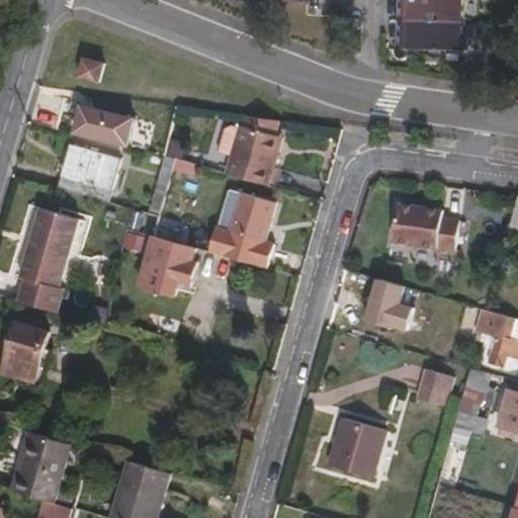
[(465,26),(465,0),(400,0),(399,23),(465,26)]
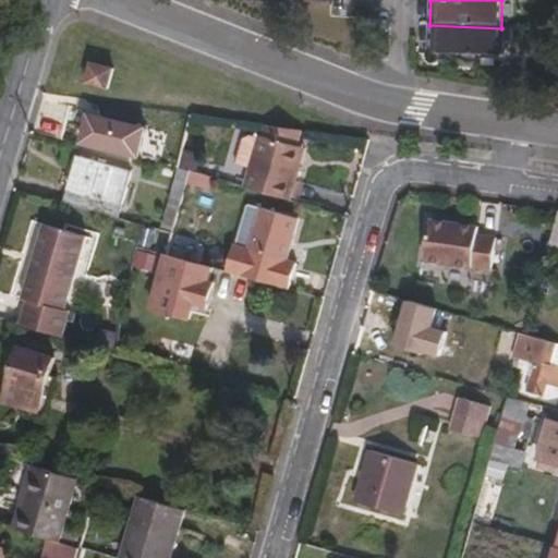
[(500,37),(501,28),(429,25),(429,56),(499,59),(500,37)]
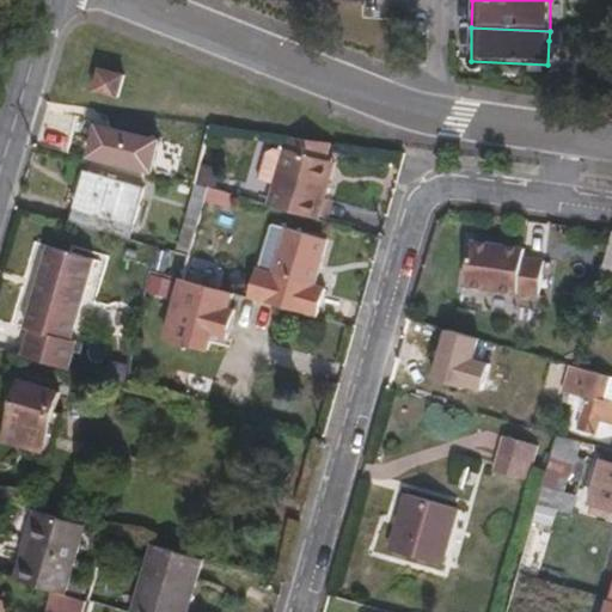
[(117,98),(123,75),(98,68),(92,92),(117,98)]
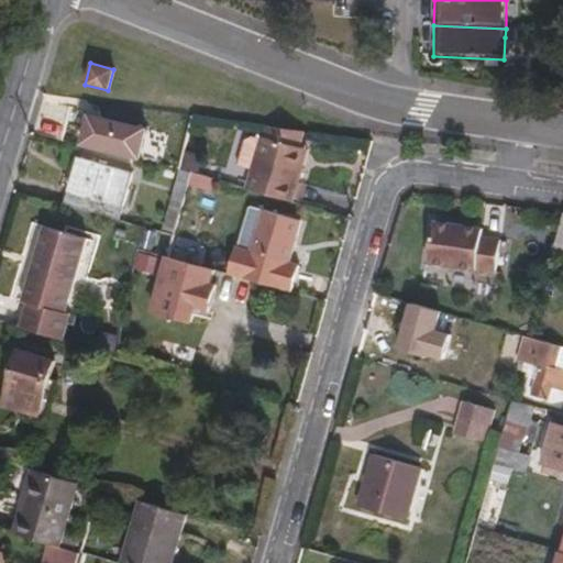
[(299,146),(302,133),(262,128),(260,135),(275,141),(299,146)]
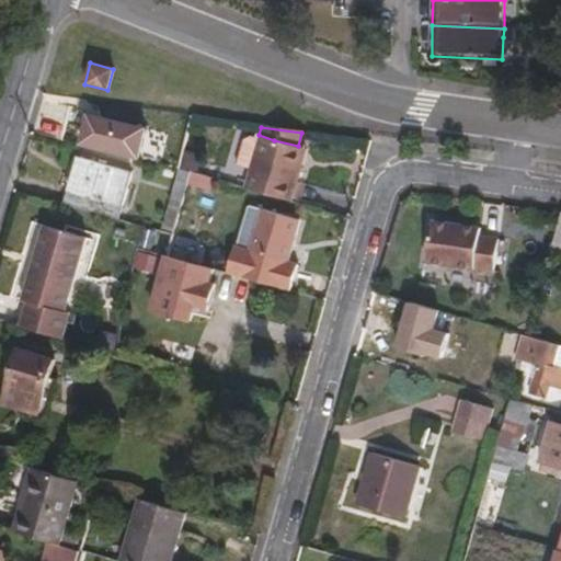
[(249,168),(258,138),(247,135),(239,138),(231,163),(249,168)]
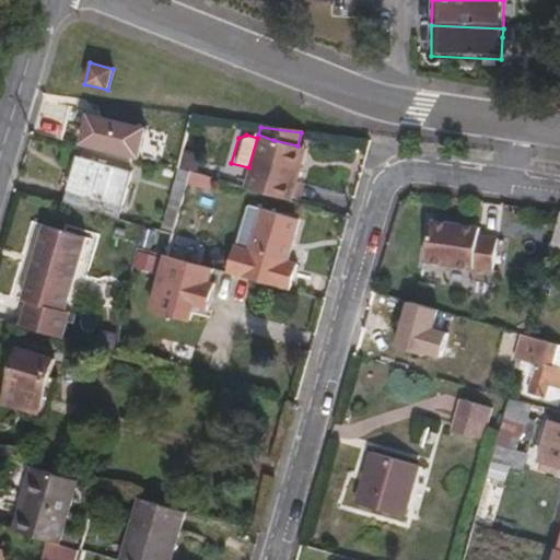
[(290,166),(298,146),(273,140),(258,135),(257,138),(248,167),(242,186),(288,200),(296,167),(290,166)]
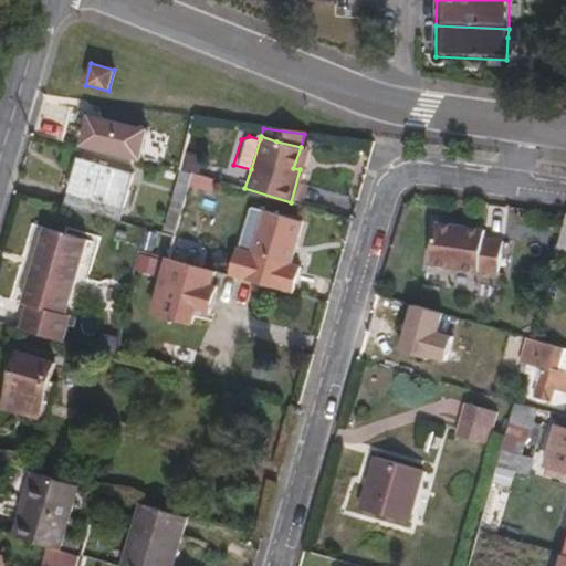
[(300,169),(305,148),(301,147),(293,168),(300,169)]
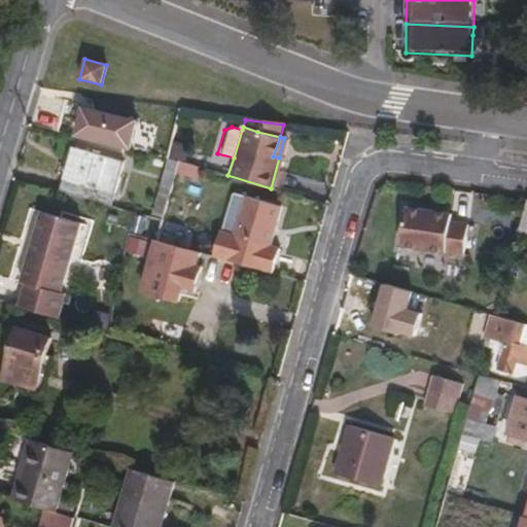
[(96,187),(105,157),(75,148),(64,188),(113,204),(115,194),(96,187)]
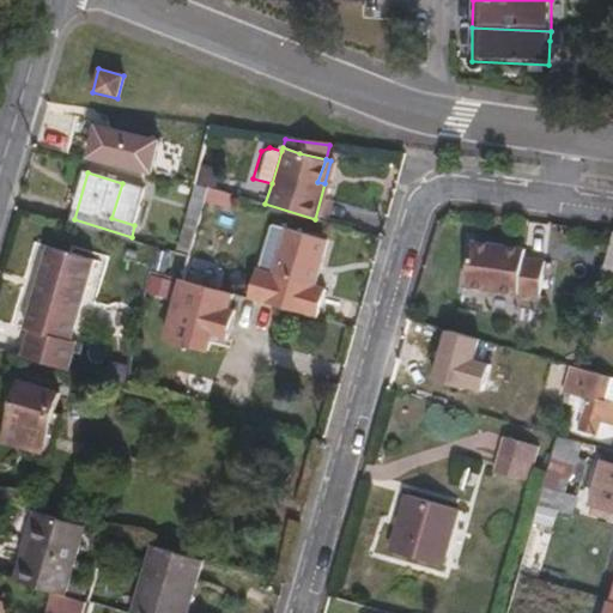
[(226,207),(230,194),(208,188),(205,201),(226,207)]
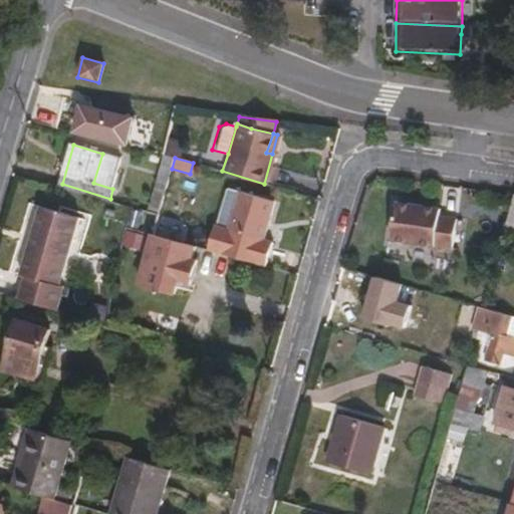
[(261,239),(272,200),(238,191),(228,230),(213,226),(207,249),(231,255),(265,265),(271,242),(261,239)]
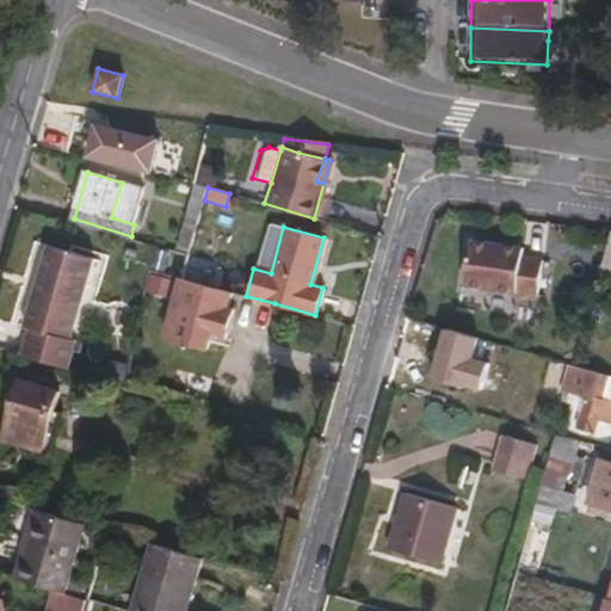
[(610,266),(610,228),(600,264),(610,266)]
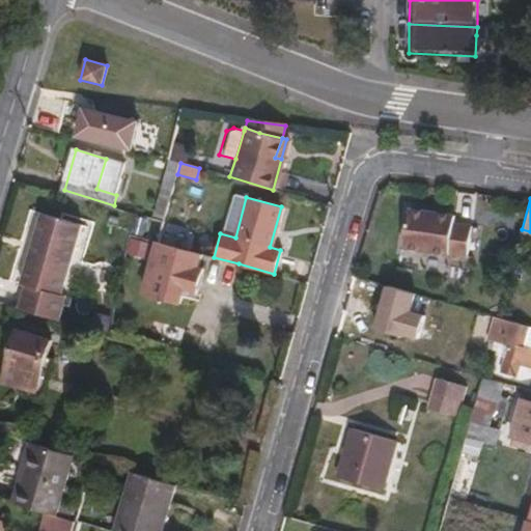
[(467,252),(470,221),(451,219),(452,211),(428,208),(406,205),(401,244),(467,252)]
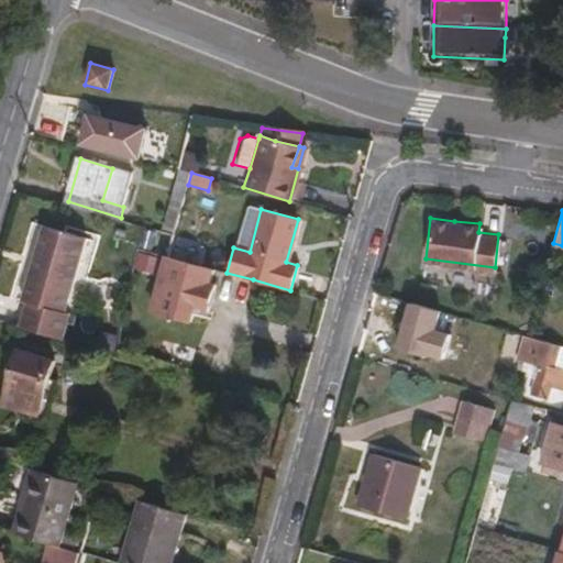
[(65,310),(87,234),(47,223),(25,298),(31,299),(23,326),(63,337),(70,311),(65,310)]
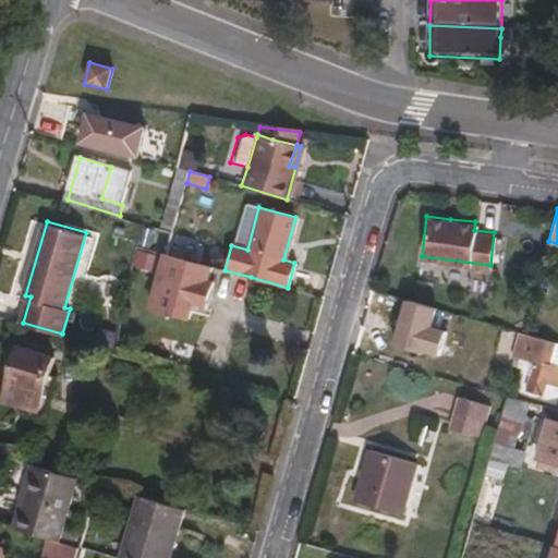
[(198,263),(205,242),(173,232),(167,254),(198,263)]
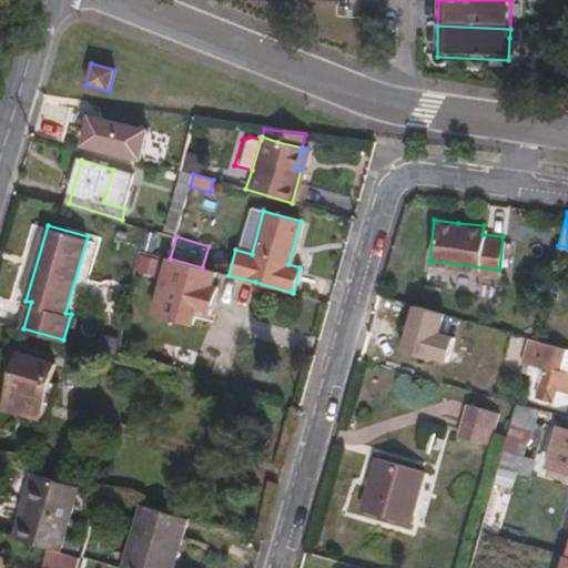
[(161,277),(162,261),(139,259),(138,275),(161,277)]
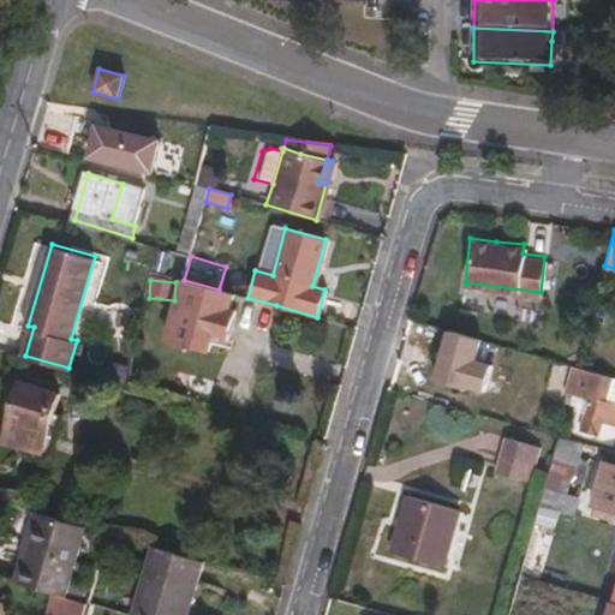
[(240,310),(227,303),(230,292),(219,290),(184,280),(167,334),(207,346),(210,346),(214,334),(231,339),(240,310)]
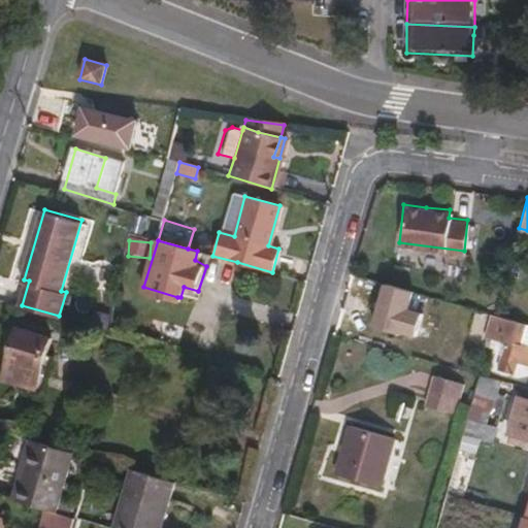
[(525,341),(527,329),(527,321),(497,312),(490,336),(495,338),(498,335),(507,337),(508,340),(500,366),(502,367),(516,371),(520,359),(527,361),(527,343),(525,341)]
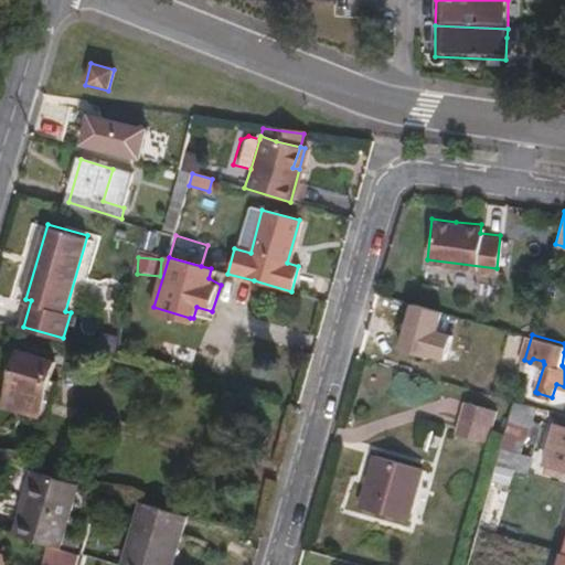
[(39,413),(55,358),(18,347),(1,402),(39,413)]
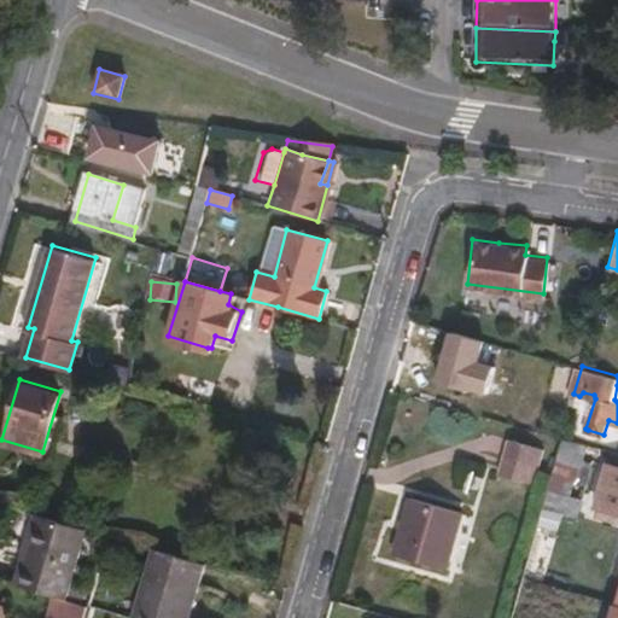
[(575,479),(586,439),(560,433),(544,487),(559,490),(564,477),(575,479)]
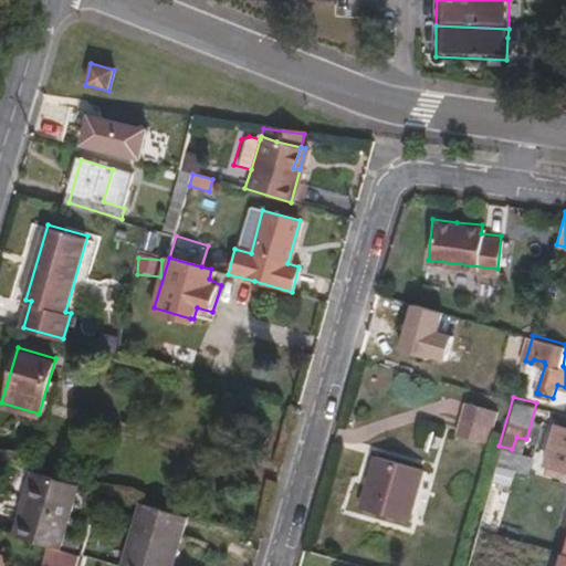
[(489,437),(494,415),(495,407),(464,398),(457,430),(465,433),(488,439),(489,437)]
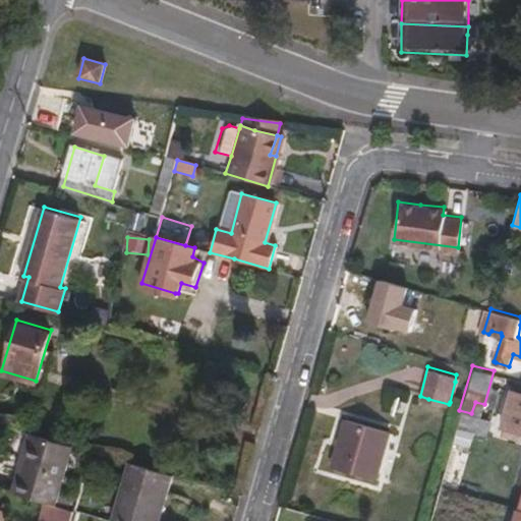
[(520,389),(518,389),(507,426),(520,429),(520,389)]
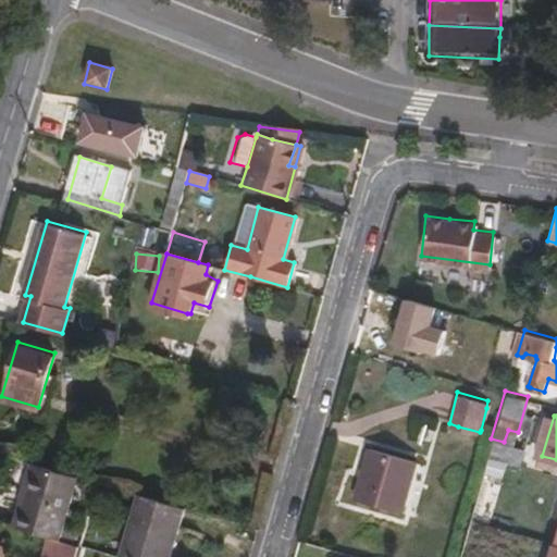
[(401,511),(413,471),(416,460),(371,447),(355,497),(401,511)]
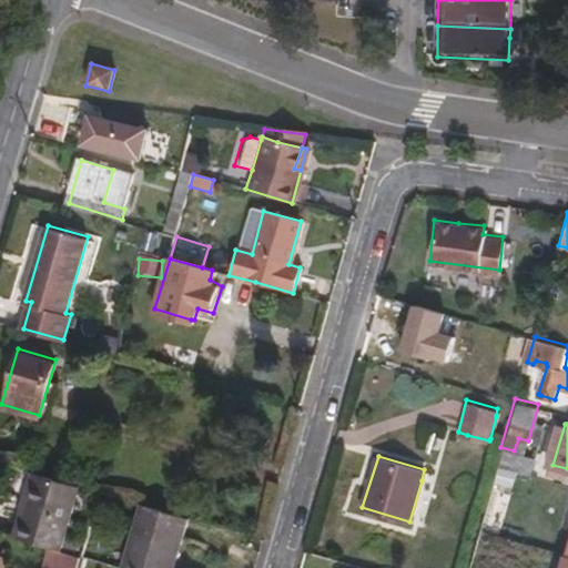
[(525,467),(498,459),(497,463),(524,472),(525,467)]
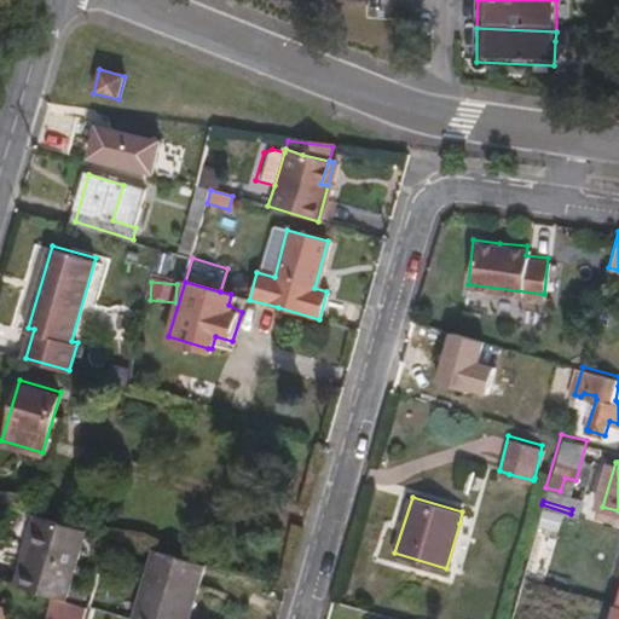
[(566,528),(571,514),(542,504),(537,521),(543,522),(534,551),(565,559),(572,531),(566,528)]
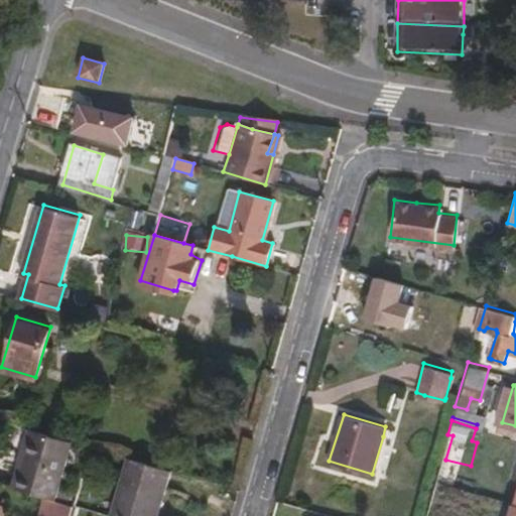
[(515,425),(502,422),(500,428),(511,430),(515,431),(515,425)]
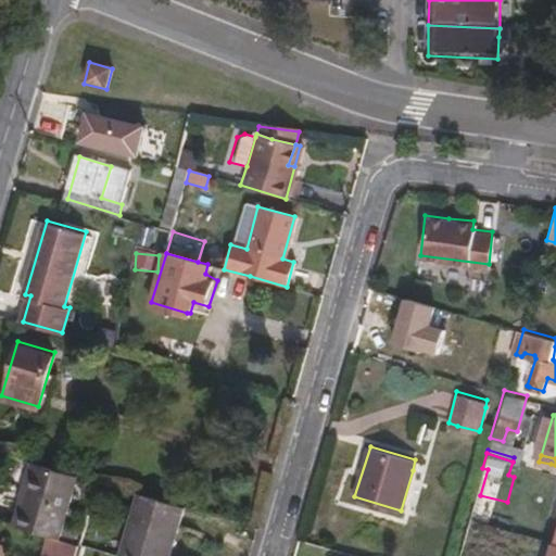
[(65,536),(84,476),(77,472),(39,462),(21,523),(51,532),(65,536)]
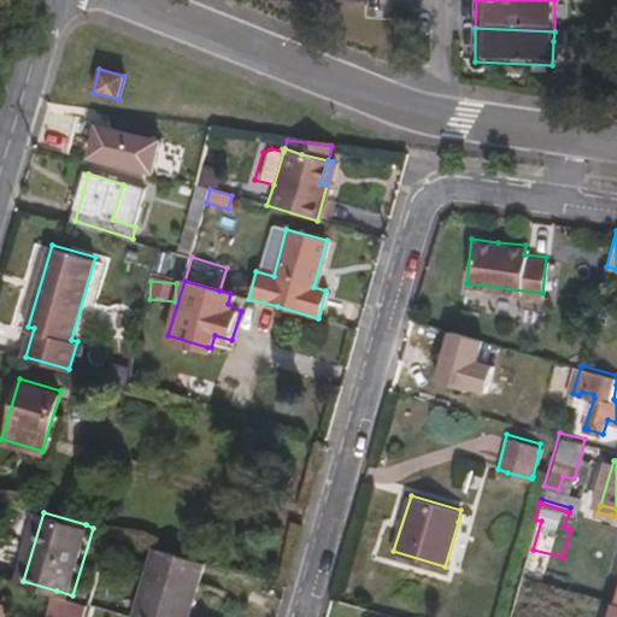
[(145,616),(187,616),(204,560),(154,545),(134,613),(145,616)]
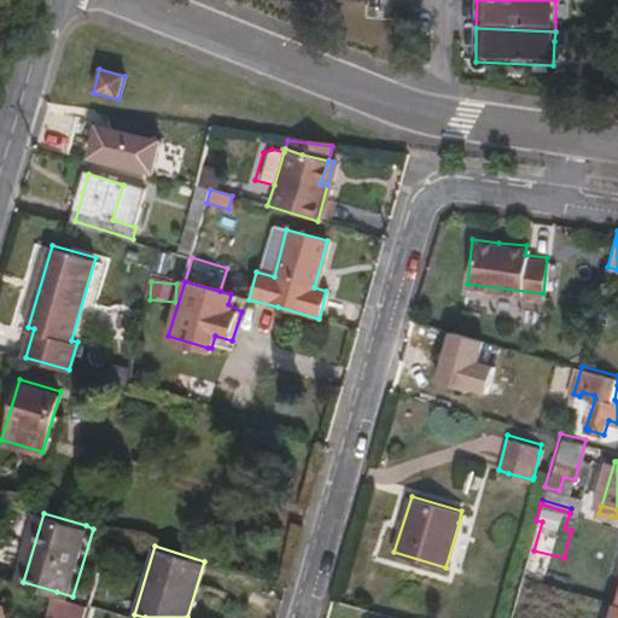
[(66,617),(83,617),(88,601),(73,596),(57,592),(50,613),(66,617)]
